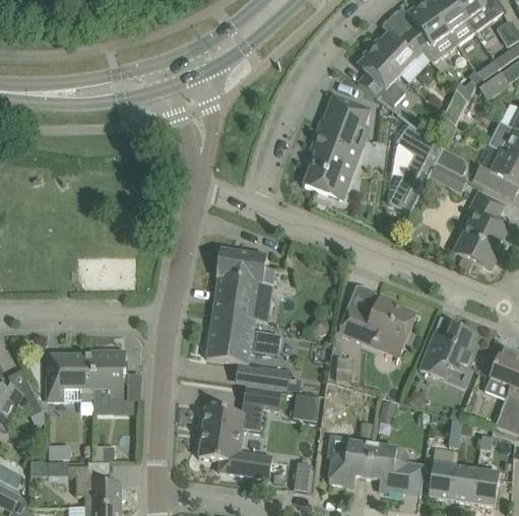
[(456,45),(474,31),(451,0),(427,0),(426,1),(456,45)]
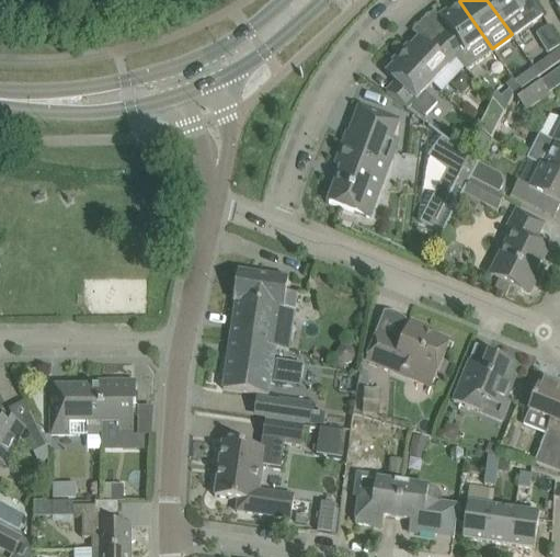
[(541,12),(534,0),(487,0),(512,34),(541,12)]
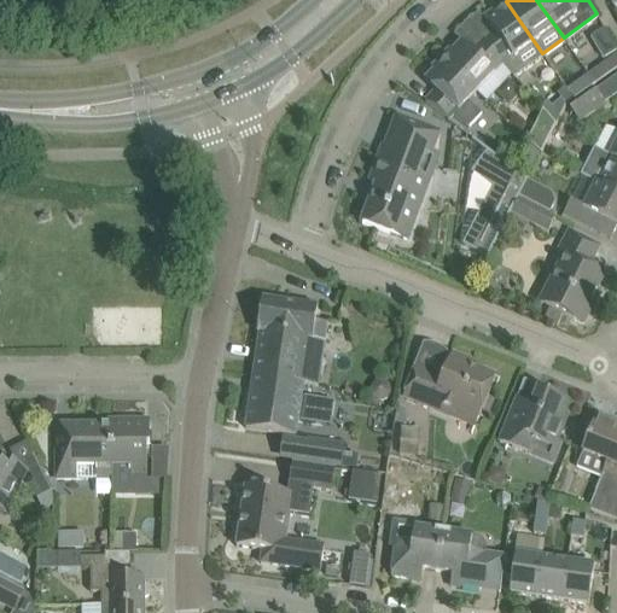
[(513,74),(542,53),(506,1),(490,13),(488,11),(482,15),(493,29),(481,38),(510,70),(513,74)]
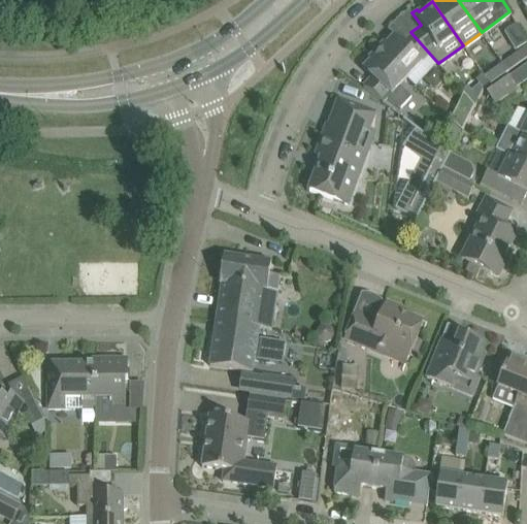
[(414,84),(435,60),(410,32),(402,41),(393,32),(381,45),(379,43),(375,47),(405,76),(414,84)]
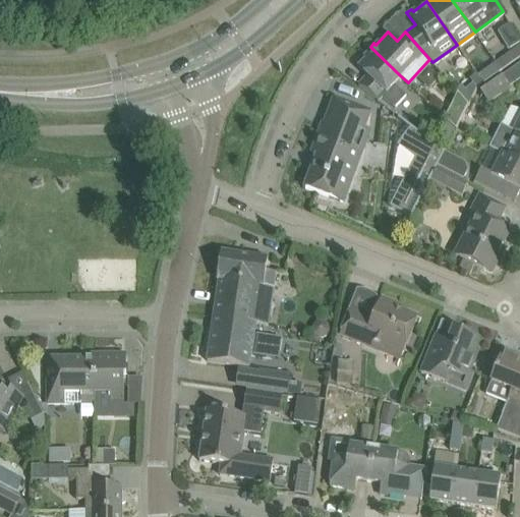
[(500,67),(519,53),(519,40),(519,41),(494,58),(500,67)]
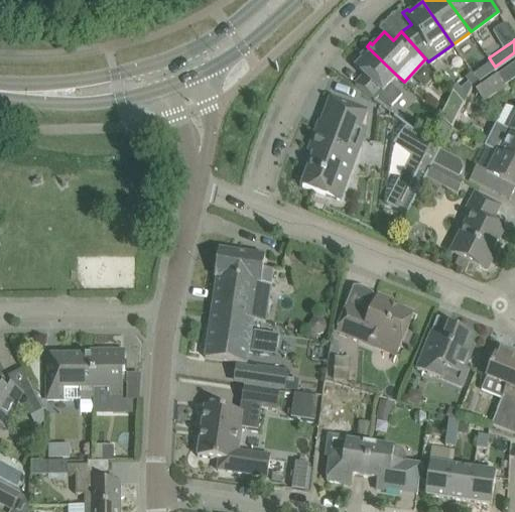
[(381,91),(396,75),(367,46),(363,50),(365,51),(354,65),(362,73),(354,82),(370,94),(374,97),(380,90),(381,91)]
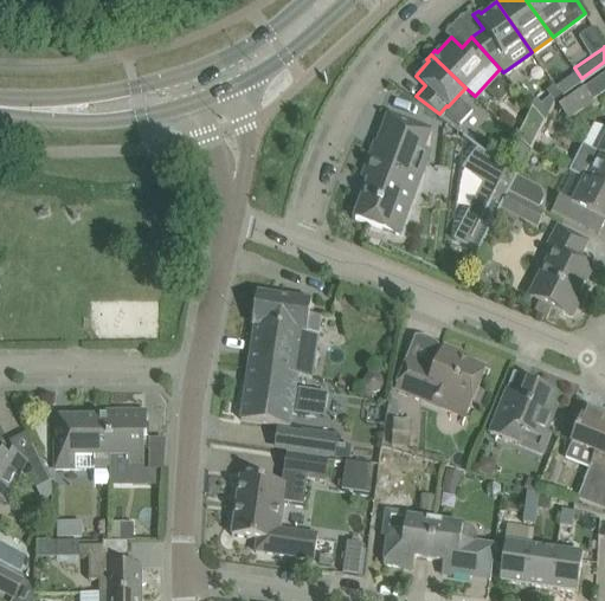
[(568,76),(555,84),(562,94),(574,84),(568,76)]
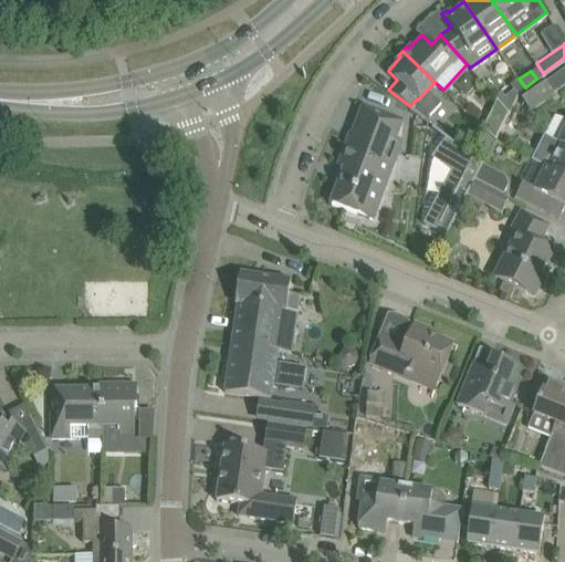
[(529,108),(553,92),(545,80),(521,96),(529,108)]
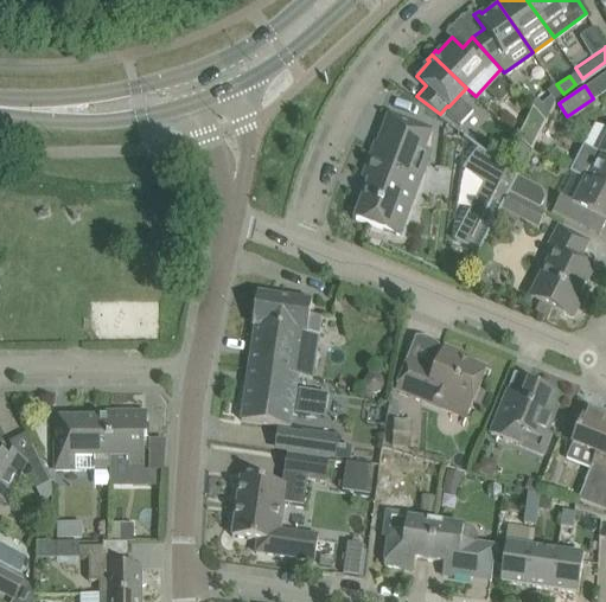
[(536,96),(530,102),(544,119),(554,98),(549,94),(541,101),(536,96)]
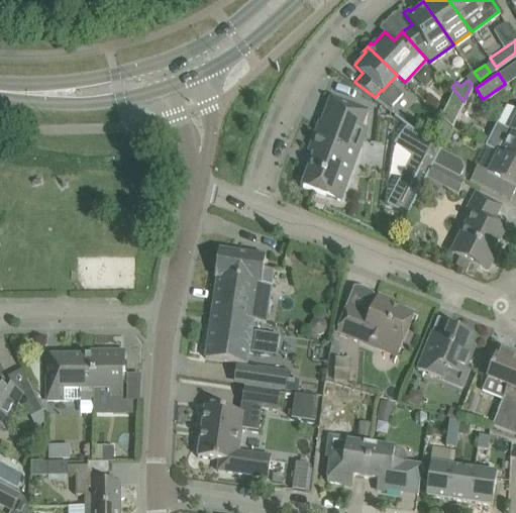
[(360,125),(368,108),(333,96),(323,121),(319,120),(309,147),(315,149),(302,184),(338,198),(365,127),(360,125)]
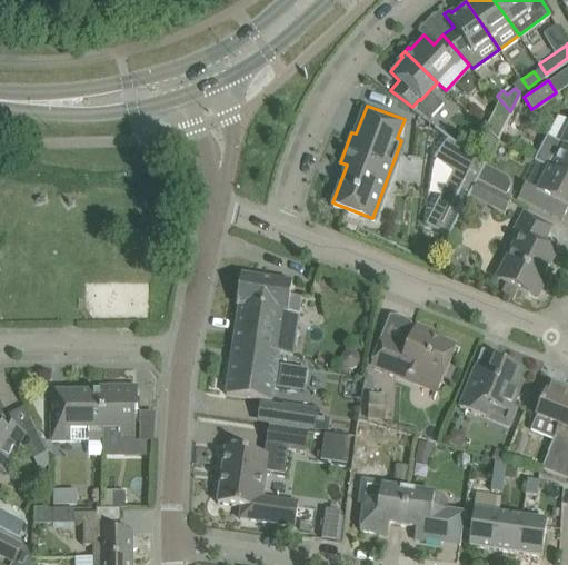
[(477,179),(485,164),(448,135),(432,156),(451,169),(425,221),(449,234),(469,194),(477,179)]
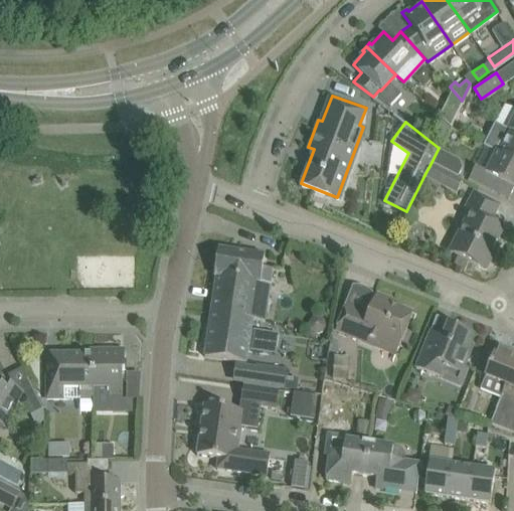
[(513,131),(507,128),(494,122),(484,143),(513,159),(513,131)]
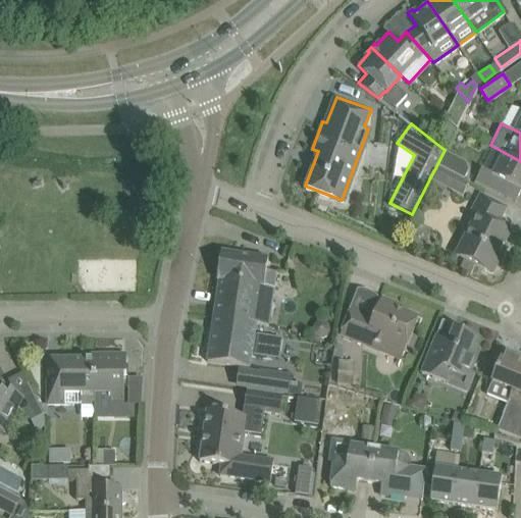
[(520,188),(520,161),(490,145),(490,146),(491,147),(480,166),(474,178),(499,191),(504,179),(520,188)]
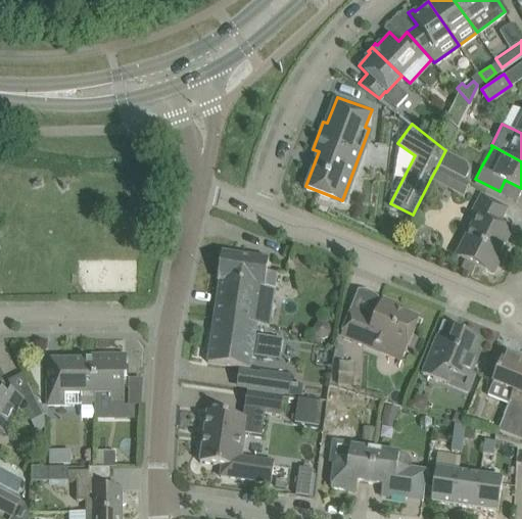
[(438,164),(464,178),(469,170),(466,160),(445,150),(438,164)]
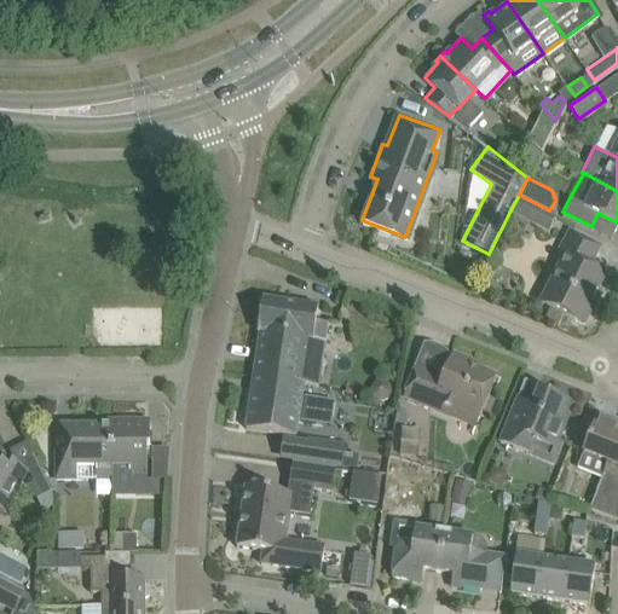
[(519,195),(510,210),(548,229),(555,213),(549,210),(519,195)]
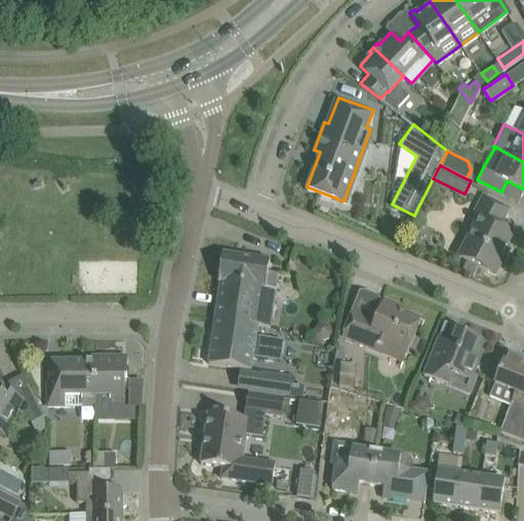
[(466,239),(471,241),(462,257),(494,273),(504,253),(501,252),(513,230),(499,223),(508,206),(482,193),(470,216),(476,218),(466,239)]
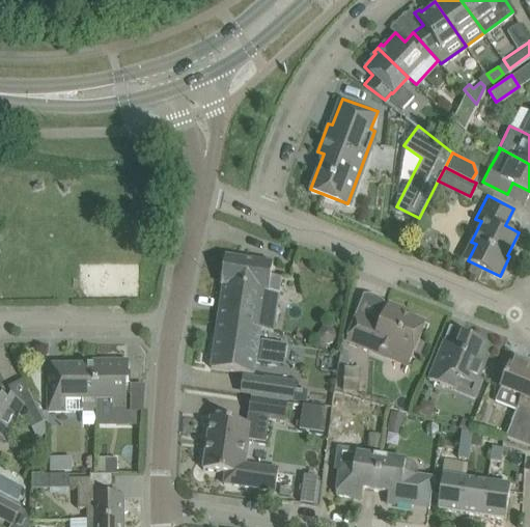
[(272,328),(277,296),(280,275),(270,273),(272,260),(224,253),(220,282),(222,283),(210,365),(252,371),(254,358),(282,363),(285,342),(257,338),(259,327),(272,328)]
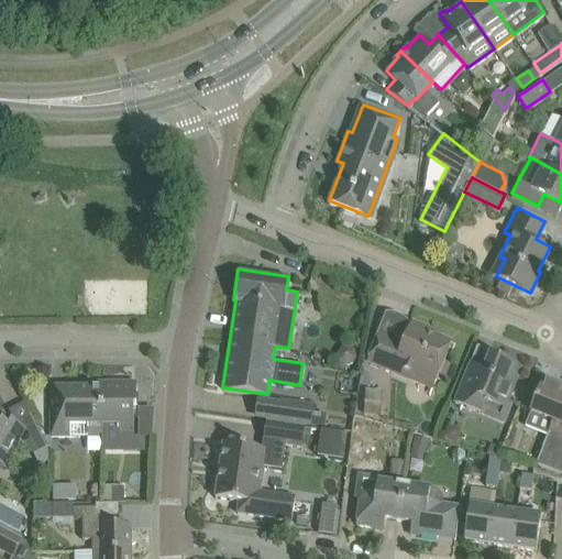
[(431,385),(441,362),(450,341),(427,331),(428,328),(410,320),(401,341),(377,331),(366,359),(431,385)]
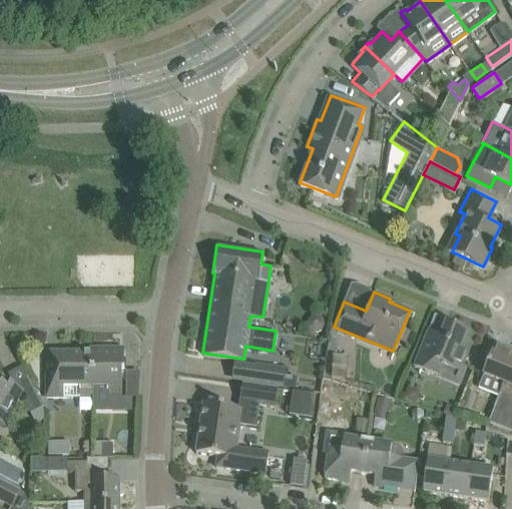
[(459,370),(463,360),(471,341),(466,340),(470,331),(446,321),(438,339),(425,334),(418,353),(413,364),(438,375),(455,382),(459,370)]
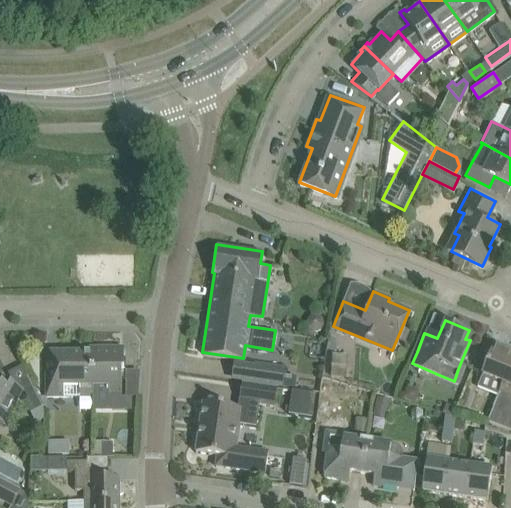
[(510,347),(494,340),(481,372),(502,381),(486,420),(510,429),(510,347)]
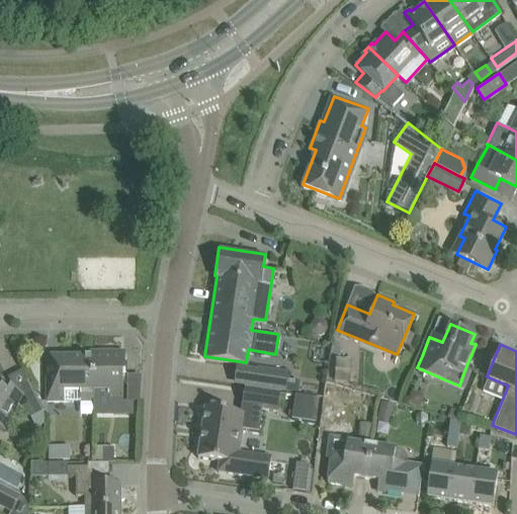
[(122,372),(124,372),(124,349),(92,350),(92,388),(93,388),(109,388),(109,399),(122,399),(122,372)]
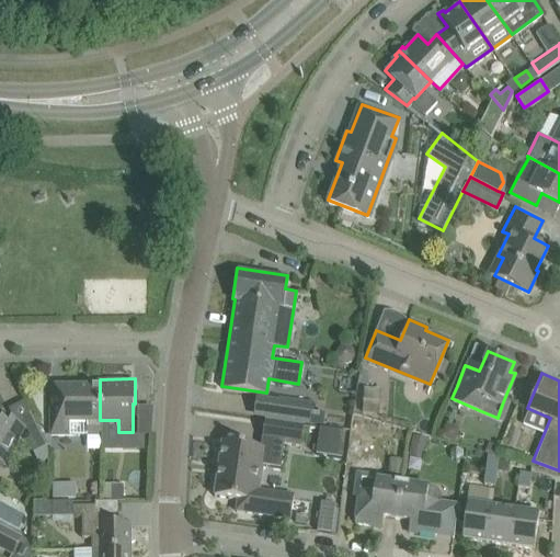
[(101,420),(100,420),(100,379),(96,379),(96,384),(65,384),(65,405),(49,405),(49,427),(49,432),(101,432),(101,420)]
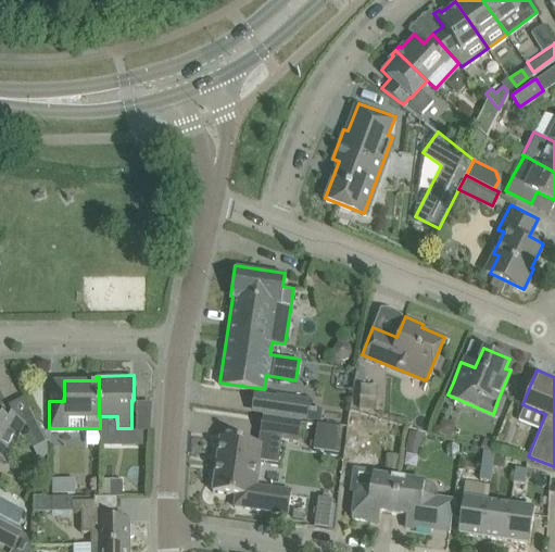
[(360,381),(358,406),(375,408),(377,383),(360,381)]
